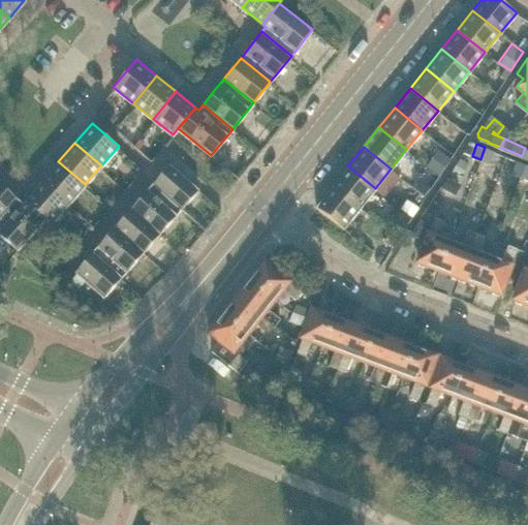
[(485,147),(480,159),(489,162),(493,150),(485,147)]
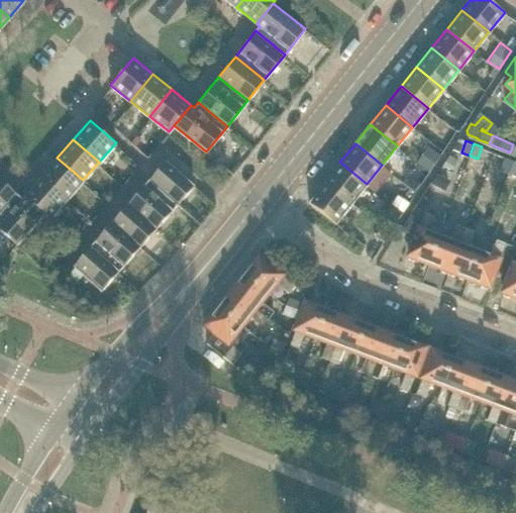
[(429,146),(418,163),(429,170),(439,154),(429,146)]
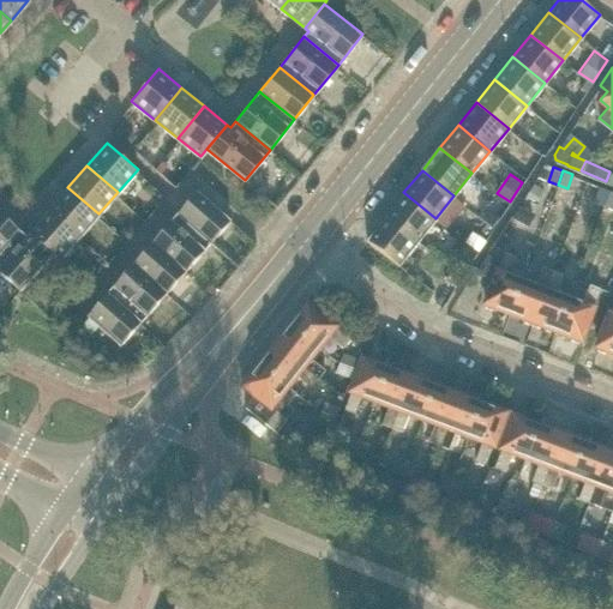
[(600,215),(610,188),(599,185),(593,199),(594,200),(588,216),(598,219),(600,215)]
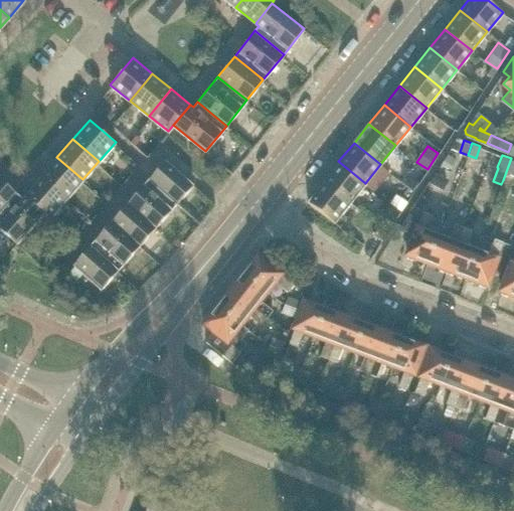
[(66,197),(82,179),(56,157),(40,175),(66,197)]
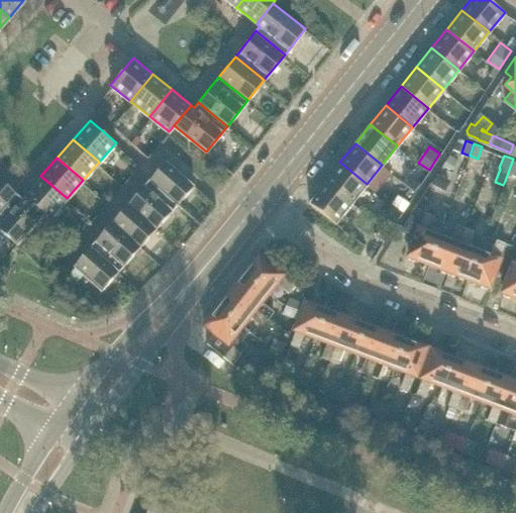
[(515,160),(513,159),(505,181),(513,184),(515,175),(515,160)]
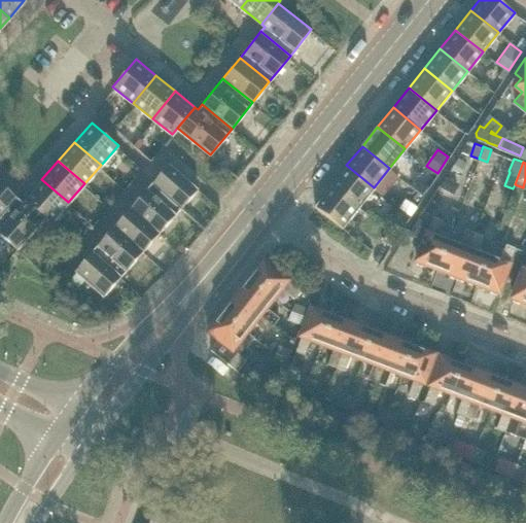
[(180,208),(198,187),(170,163),(151,183),(180,208)]
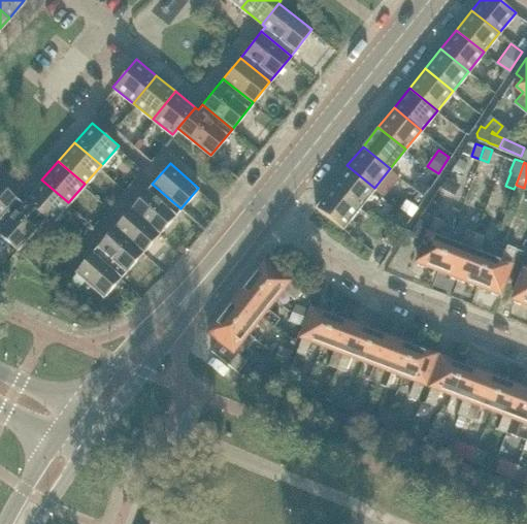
[(359,207),(374,188),(347,165),(331,185),(359,207)]
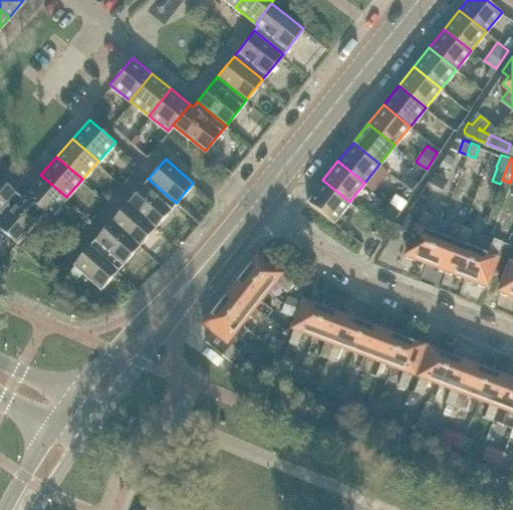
[(50,216),(66,197),(40,175),(24,193),(44,211),(50,216)]
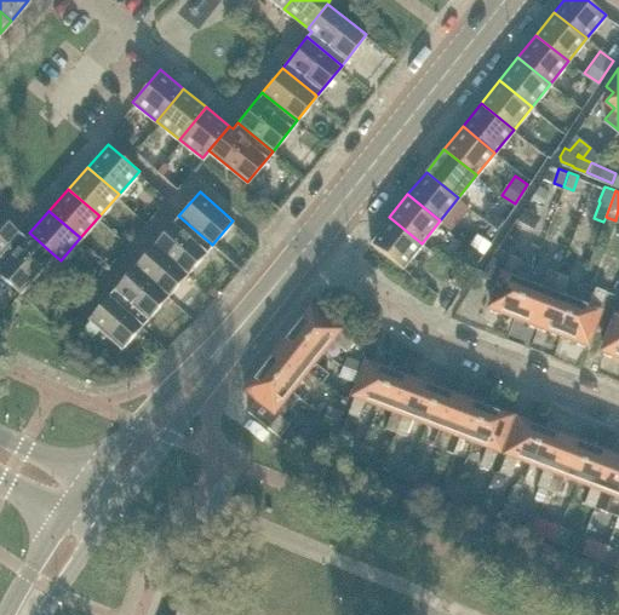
[(0,254),(21,231),(0,213),(0,254)]
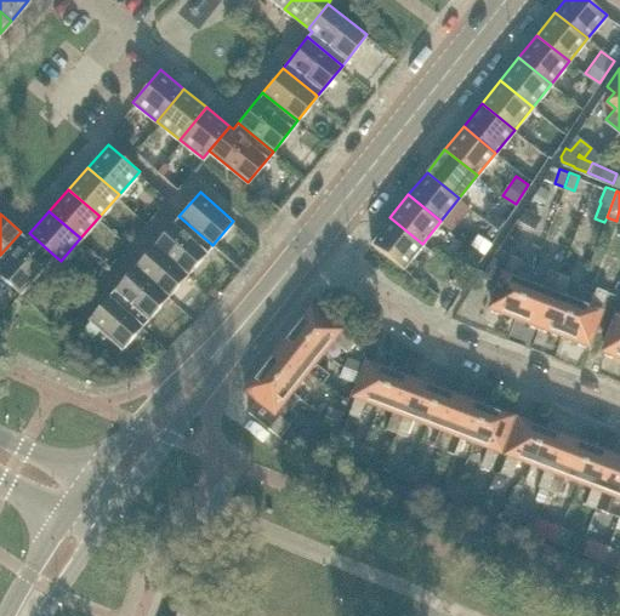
[(187,273),(212,245),(178,216),(153,244),(187,273)]
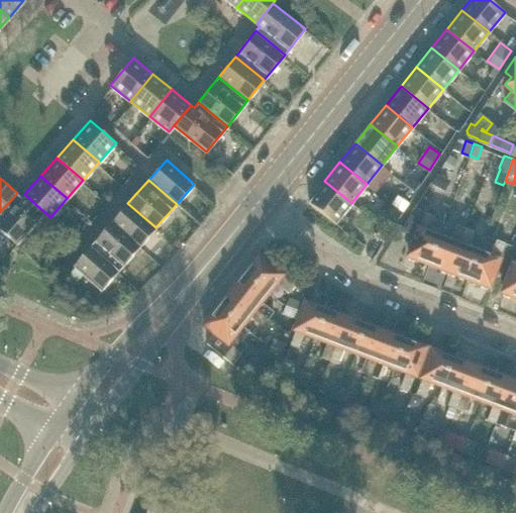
[(335,222),(351,203),(324,181),(309,201),(335,222)]
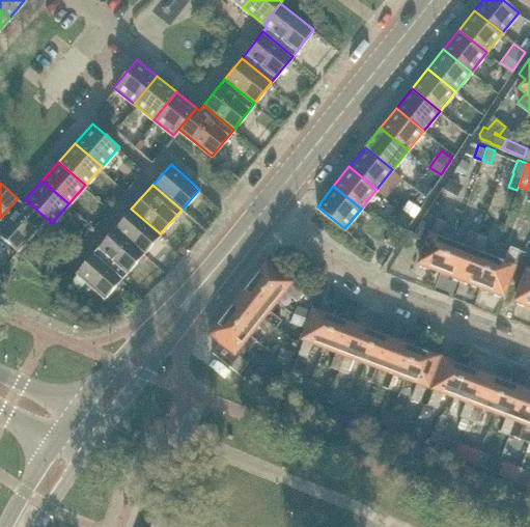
[(25,199),(22,202),(18,198),(0,218),(0,233),(18,250),(46,218),(25,199)]
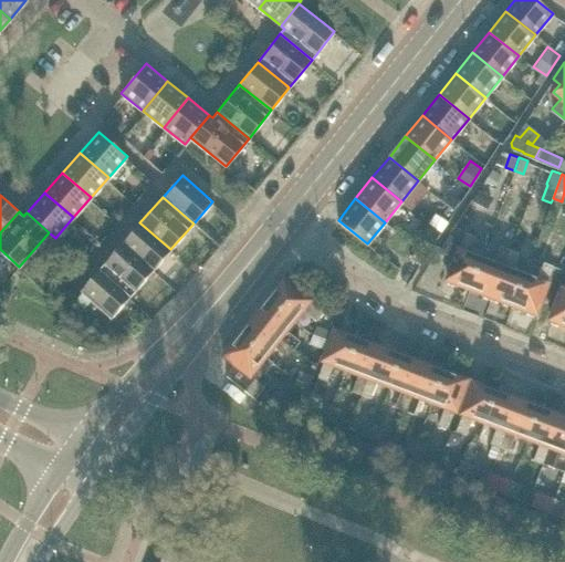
[(153,269),(170,249),(139,222),(123,242),(153,269)]
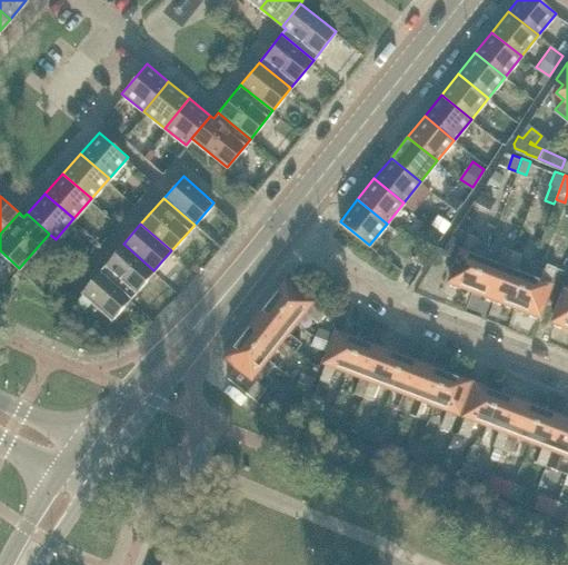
[(470,254),(478,236),(468,233),(450,278),(451,279),(450,283),(457,286),(458,281),(472,287),(484,258),(470,254)]
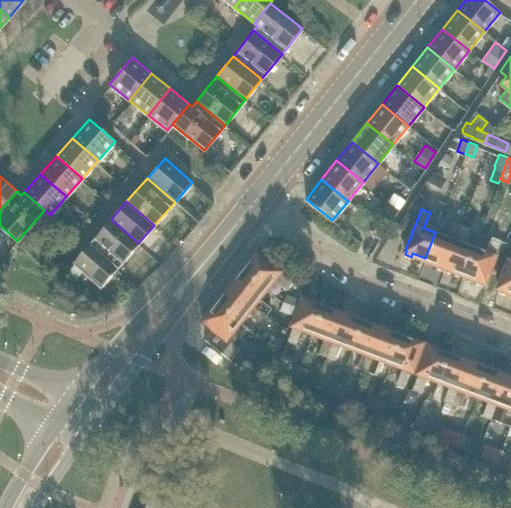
[(118,267),(138,243),(111,219),(90,242),(118,267)]
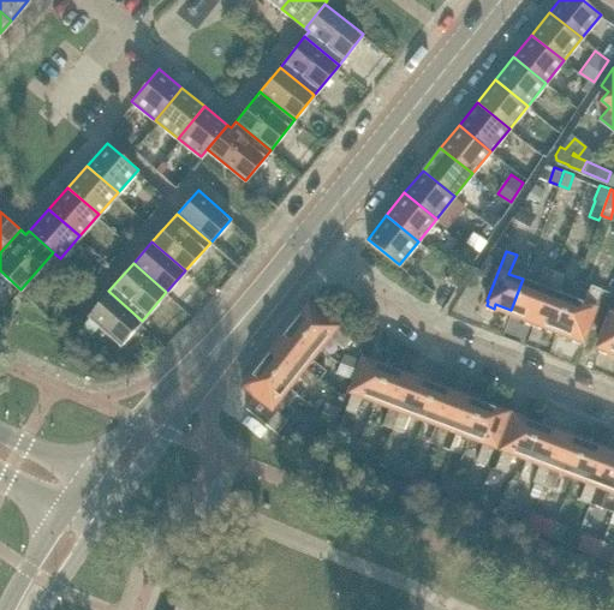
[(532,323),(553,269),(543,264),(536,285),(523,279),(511,310),(526,316),(525,320),(532,323)]
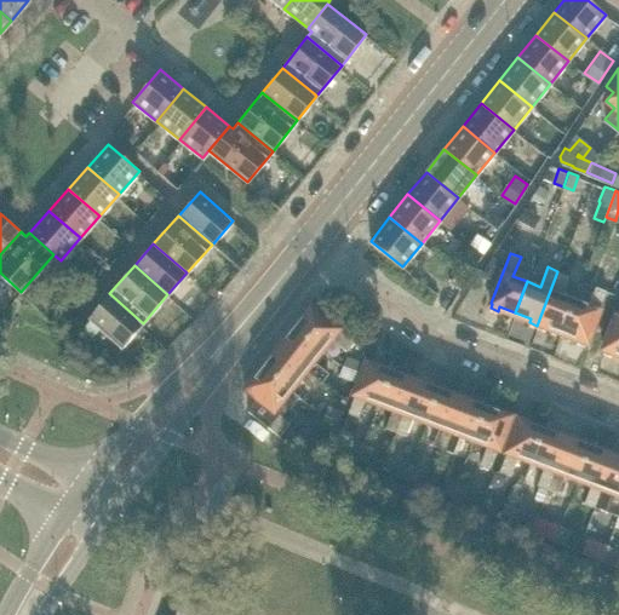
[(562,331),(574,299),(582,280),(557,271),(537,326),(545,328),(546,325),(562,331)]
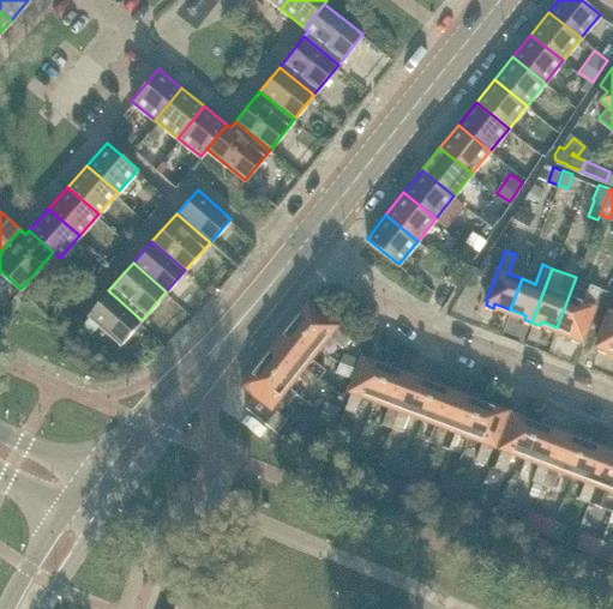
[(581,337),(600,285),(589,282),(582,301),(569,296),(557,327),(572,333),(570,337),(578,341),(580,336),(581,337)]
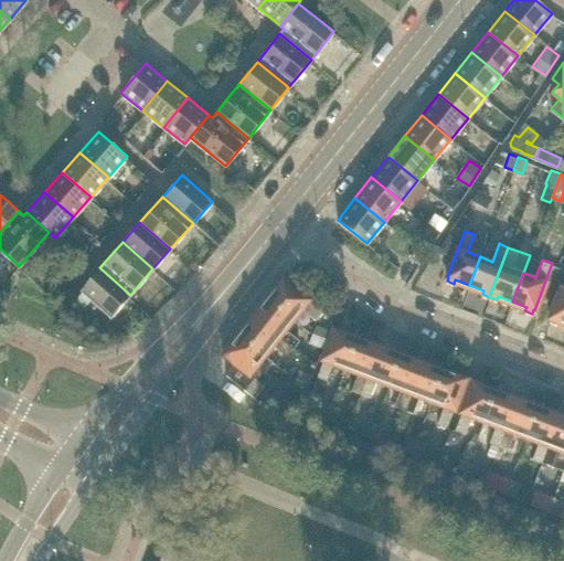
[(110,316),(130,295),(99,267),(81,289),(110,316)]
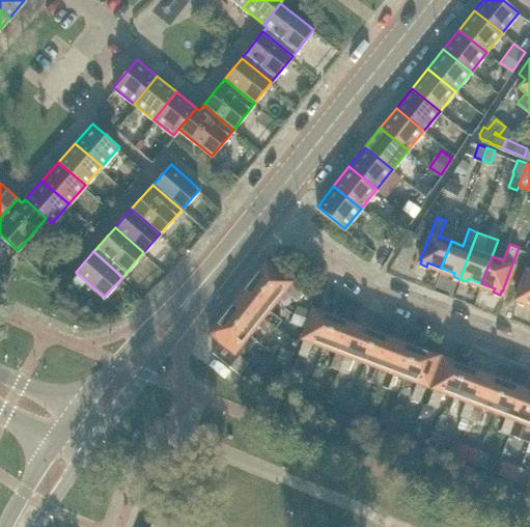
[(266,262),(262,260),(258,267),(261,269),(252,280),(275,298),(282,287),(297,299),(302,292),(266,262)]
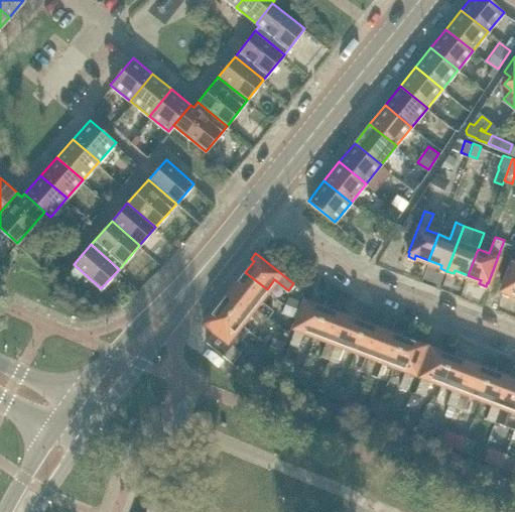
[(514,293),(514,254),(502,288),(504,289),(503,292),(509,295),(511,291),(514,293)]
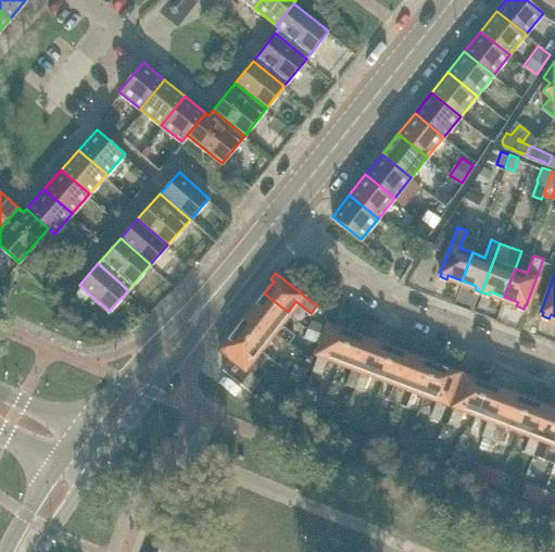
[(279,323),(288,312),(264,293),(254,305),(252,302),(247,309),(288,341),(293,334),(279,323)]
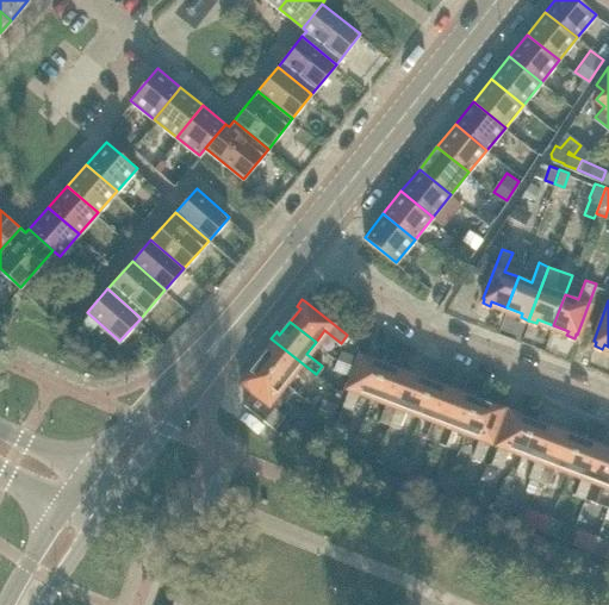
[(310,382),(316,374),(271,338),(266,344),(269,347),(259,361),(285,381),(293,369),(310,382)]
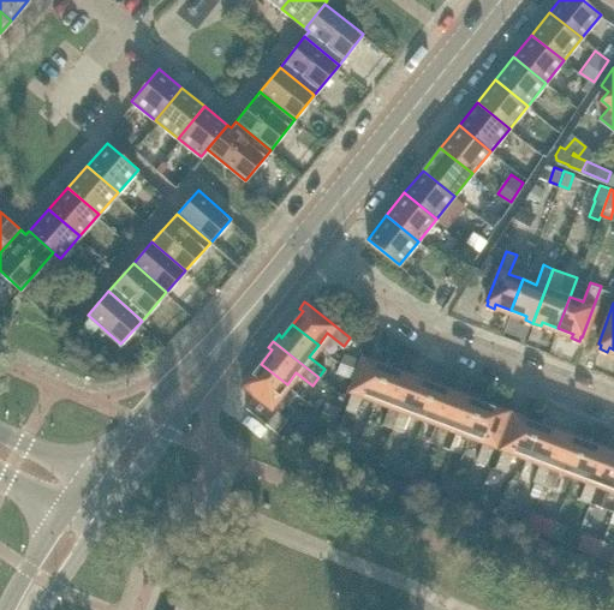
[(340,362),(352,372),(358,357),(344,351),(340,362)]
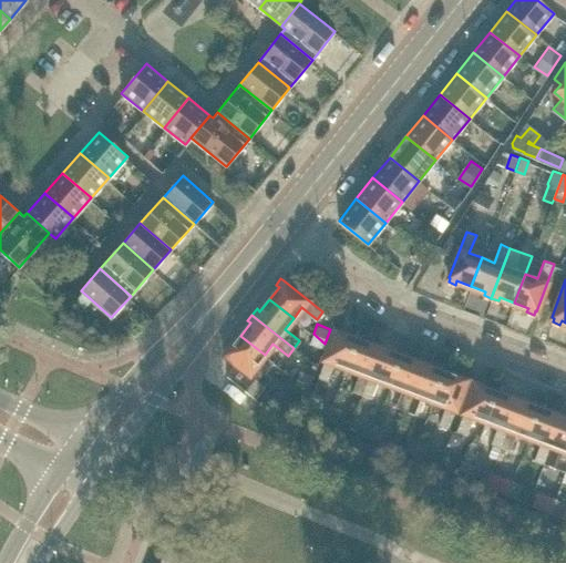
[(345,334),(346,329),(338,327),(337,330),(336,330),(318,376),(328,379),(335,361),(348,367),(358,338),(345,334)]
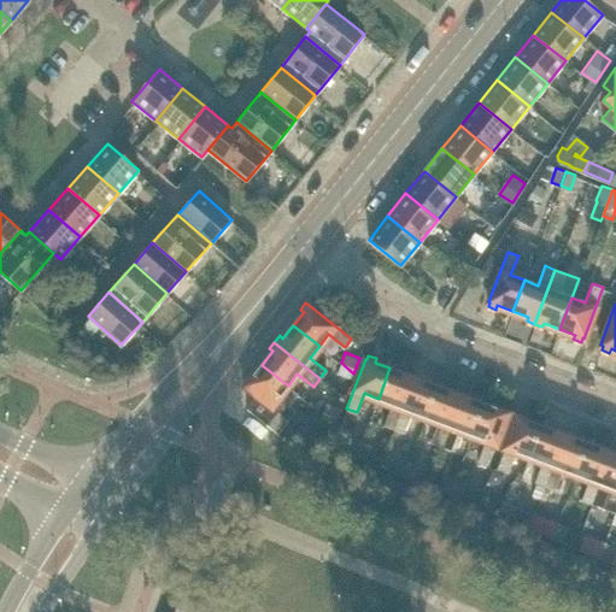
[(352,377),(353,374),(341,363),(338,371),(352,377)]
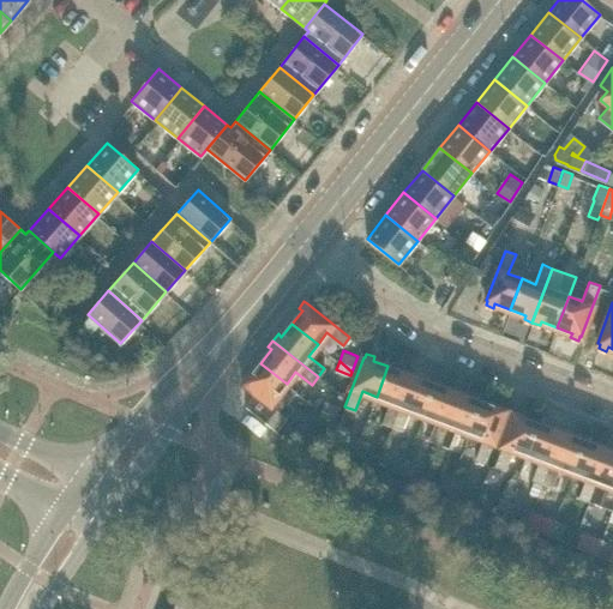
[(287,384),(260,363),(250,375),(246,373),(241,380),(245,383),(256,392),(245,406),(275,430),(294,408),(277,395),(287,384)]
